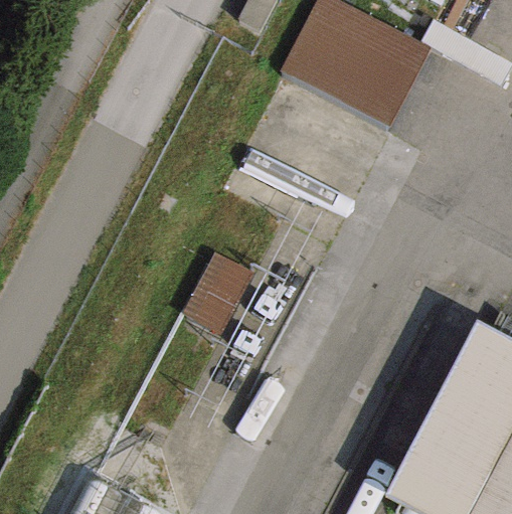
[(261,31),(275,0),(247,0),(238,20),(261,31)]
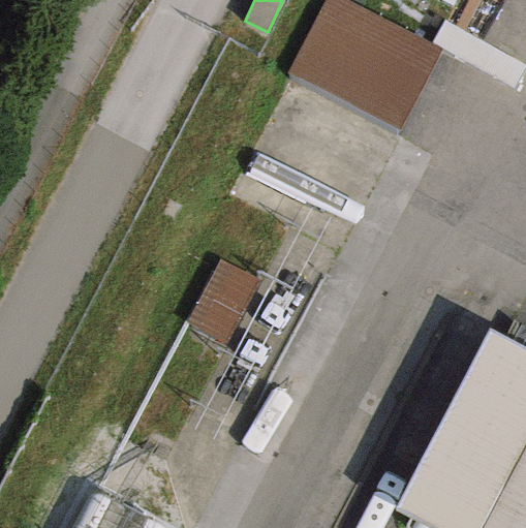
[(441,49),(344,0),(325,0),(288,72),(401,129),(441,49)]
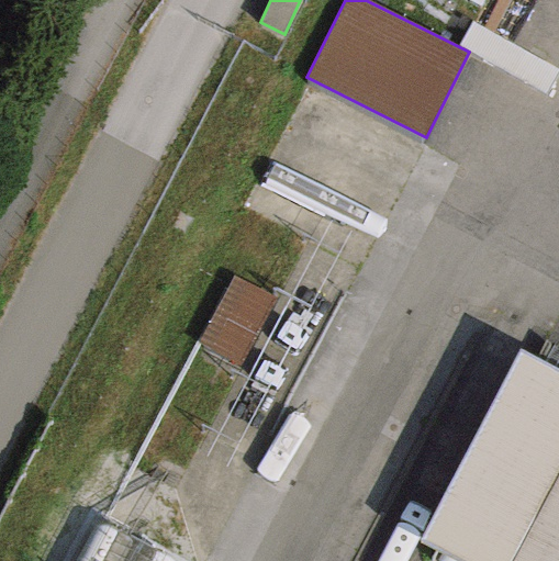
[(558,67),(473,22),(461,45),(549,92),(558,76),(558,67)]
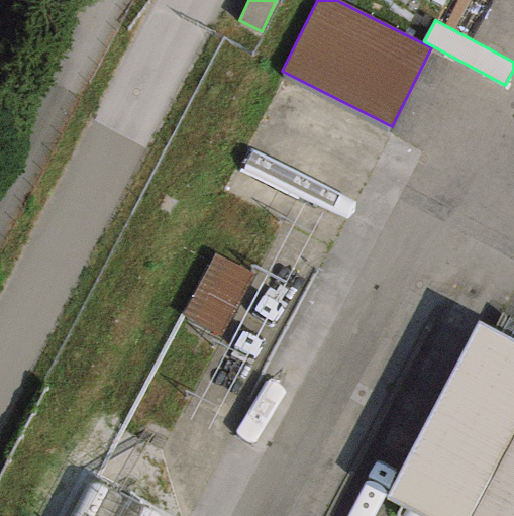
[(222,339),(255,272),(218,252),(184,320),(222,339)]
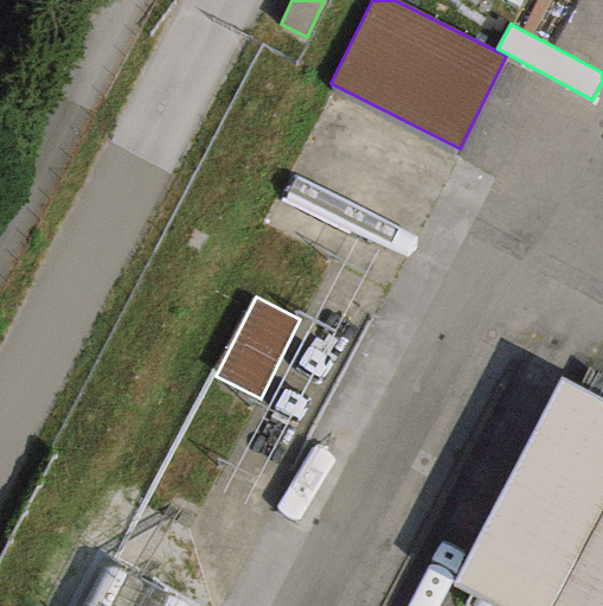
[(602,397),(560,376),(453,582),(498,605),(602,605),(602,397)]
